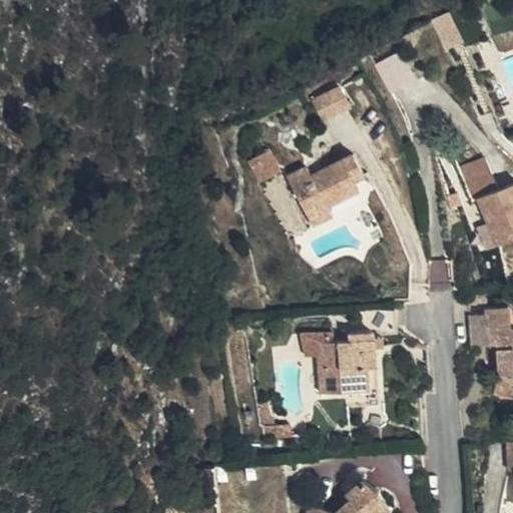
[(392,91),(418,78),(403,48),(377,62),(392,91)]
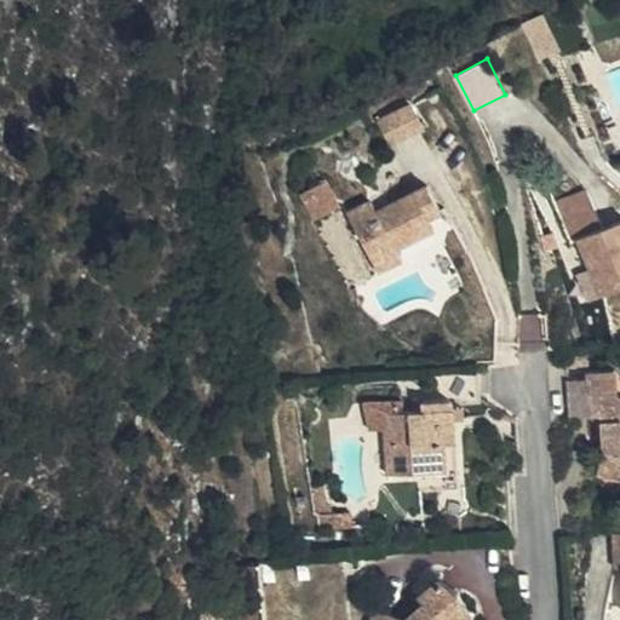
[(414,99),(379,118),(391,143),(428,124),(414,99)]
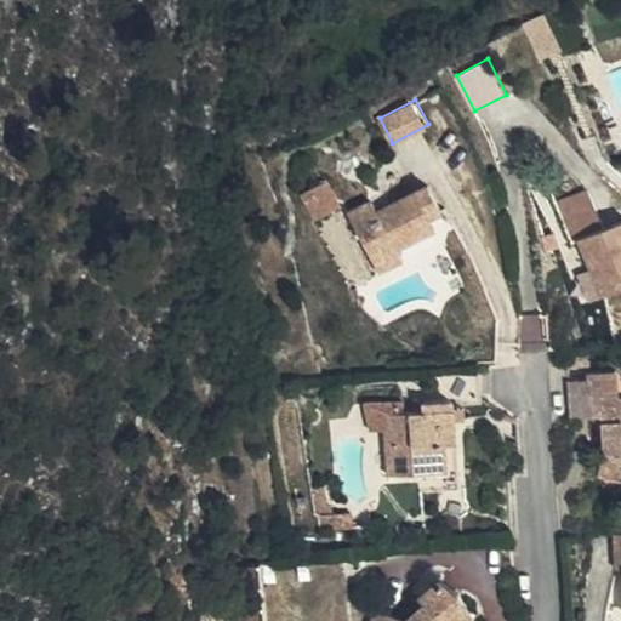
[(339,210),(325,182),(297,197),(311,223),(339,210)]
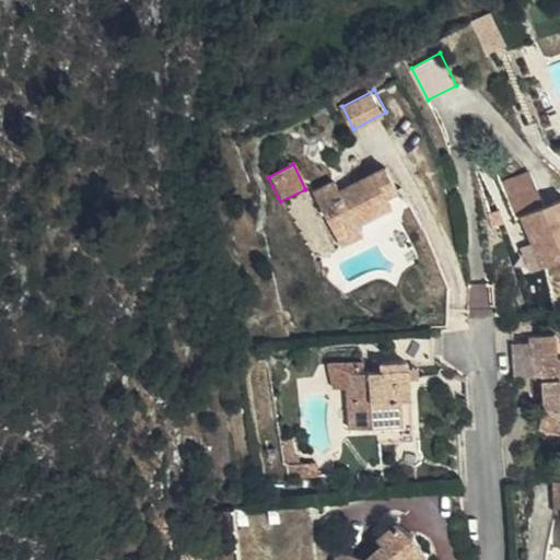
[(339,191),(335,182),(312,195),(340,248),(363,236),(358,225),(393,208),(387,197),(398,193),(396,187),(385,167),(339,191)]
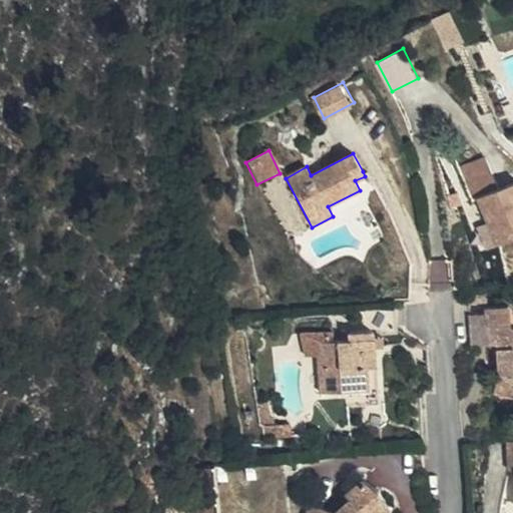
[(473,199),(477,198),(498,189),(485,157),(458,168),(473,199)]
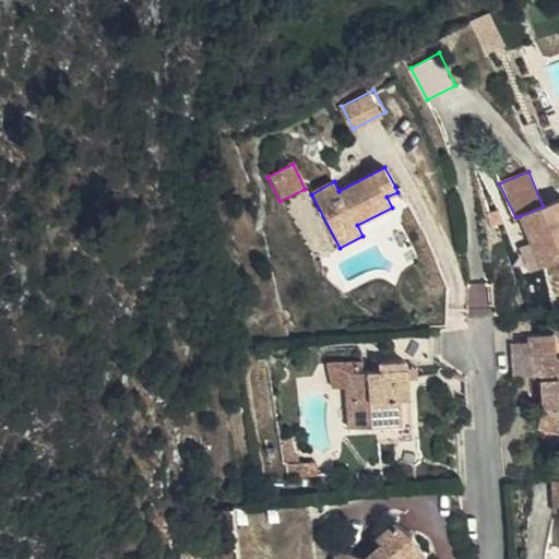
[(558,260),(558,199),(543,206),(520,216),(542,268),(558,260)]
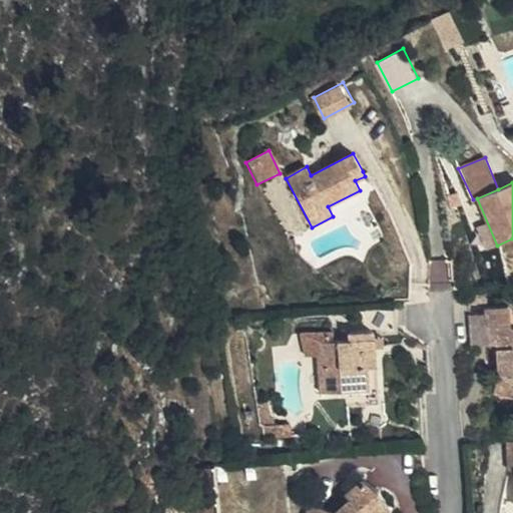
[(487,303),(486,293),(471,294),(471,303),(487,303)]
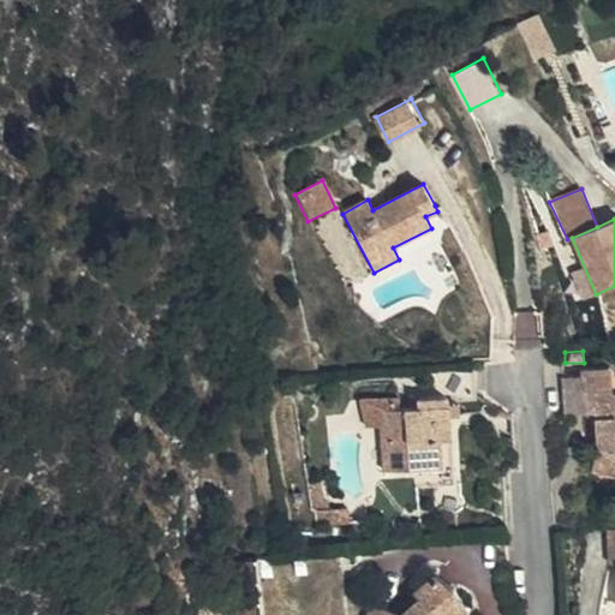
[(581,369),(581,375),(584,415),(595,415),(597,449),(592,471),(596,490),(614,489),(614,371),(610,366),(581,369)]
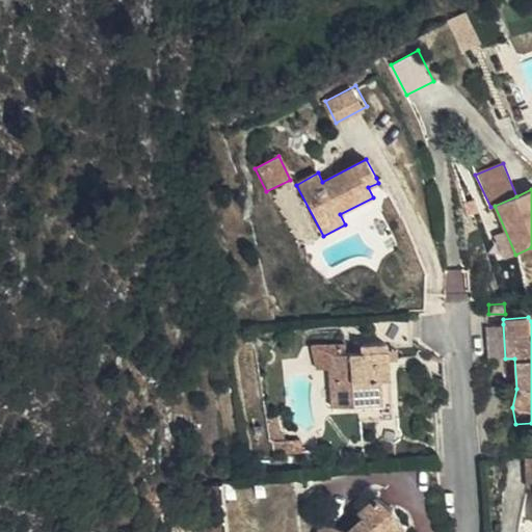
[(416,342),(414,320),(389,322),(391,343),(416,342)]
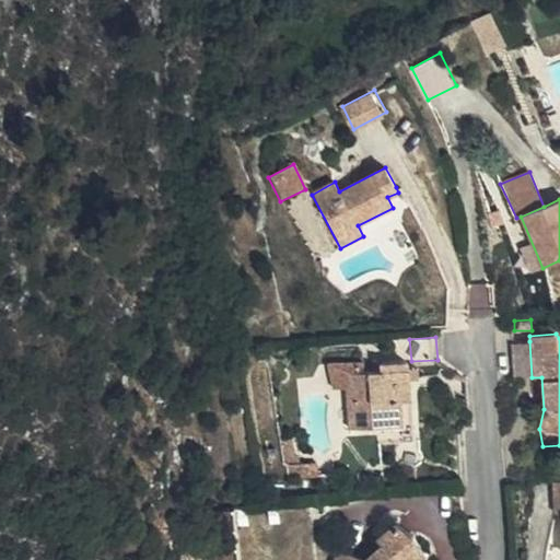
[(532,377),(529,341),(513,342),(515,378),(532,377)]
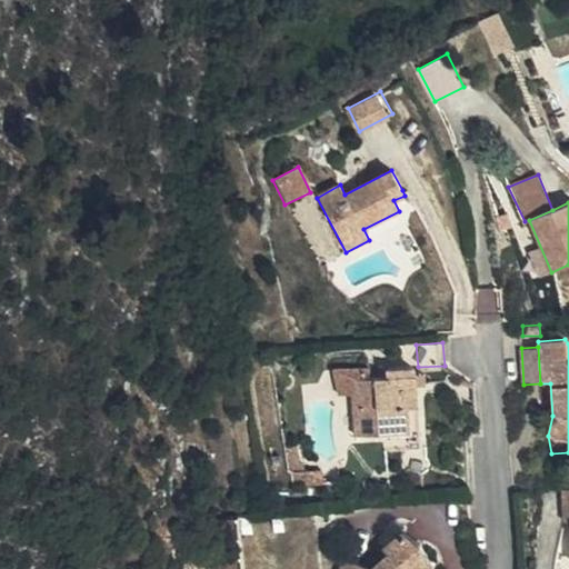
[(358,396),(360,437),(382,435),(383,450),(420,447),(416,386),(415,373),(413,370),(409,367),(388,368),(388,377),(363,378),(357,378),(358,396)]
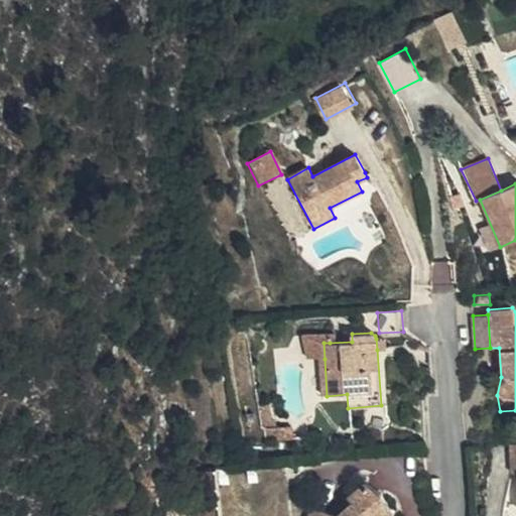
[(330,343),(330,334),(315,336),(316,344),(324,343),(330,343)]
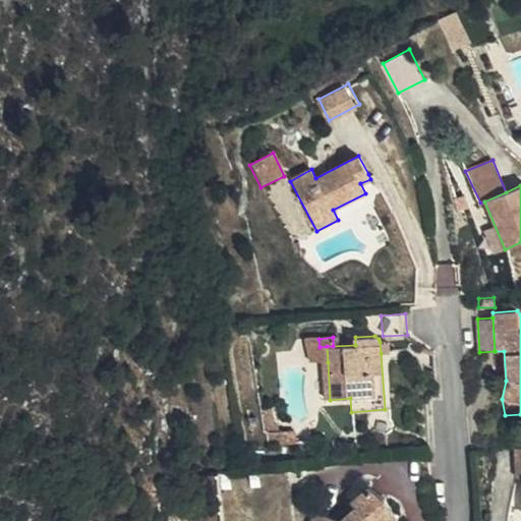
[(380,342),(381,353),(390,353),(390,342),(380,342)]
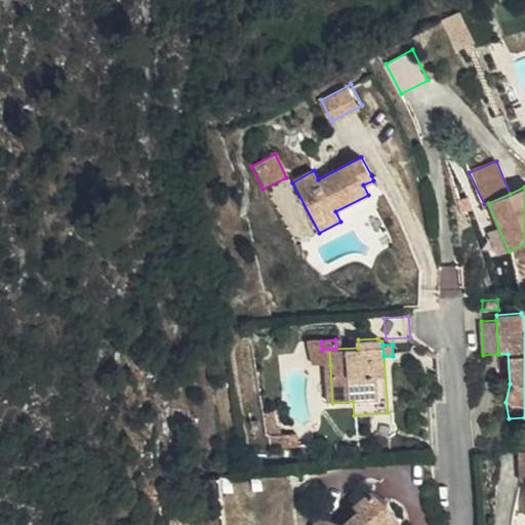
[(329,349),(322,350),(323,366),(330,365),(329,349)]
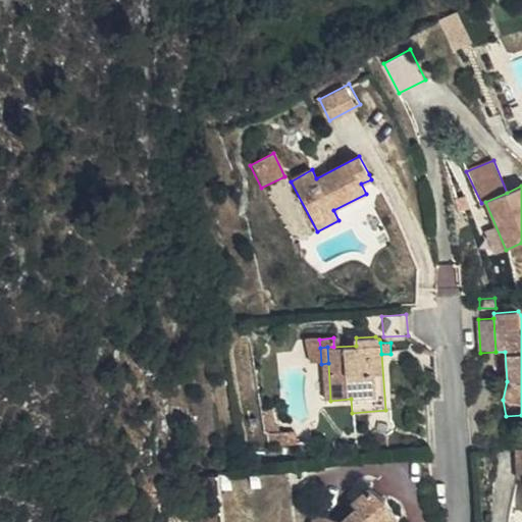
[(396,521),(380,501),(363,493),(332,518),(317,515),(314,521),(396,521)]
